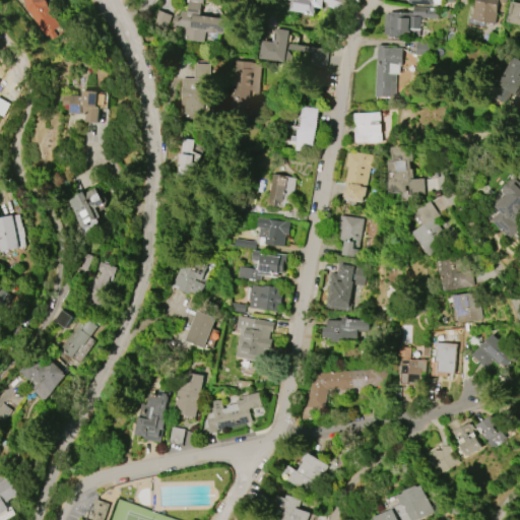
[(46,0),(47,6),(46,6),(60,26),(53,31),(43,39),(39,31),(24,8),(21,0),(46,0)]
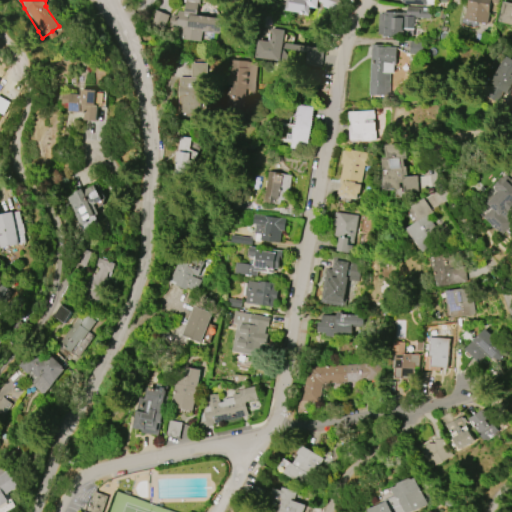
[(177,0),(199,0),(199,6),(197,6),(196,15),(223,19),(221,32),(219,32),(219,34),(201,31),(200,41),(180,39),(182,28),(168,26),(170,15),(176,16),(177,11),(183,12),(185,4),(177,3),(177,0)]
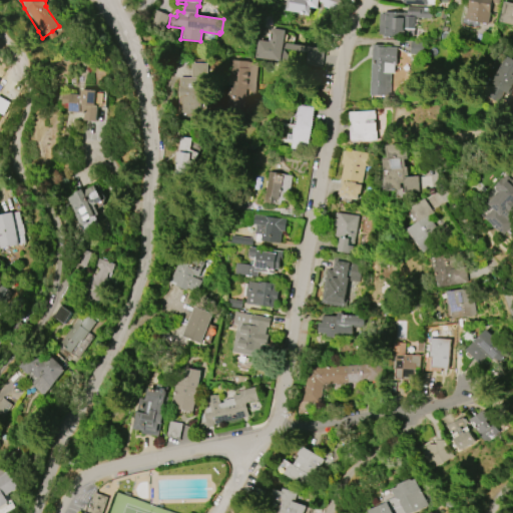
[(287,0),(286,12),(309,15),(310,7),(318,8),(318,6),(339,8),(340,0),(287,0)]
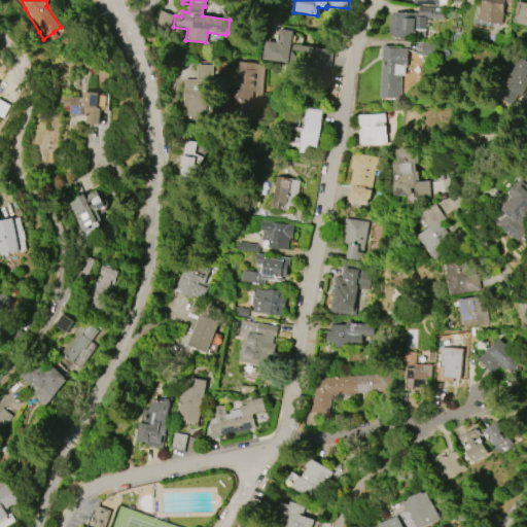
[(483,0),(513,0),(513,4),(504,2),(500,24),(478,20),(481,6),(482,6),(483,0)]
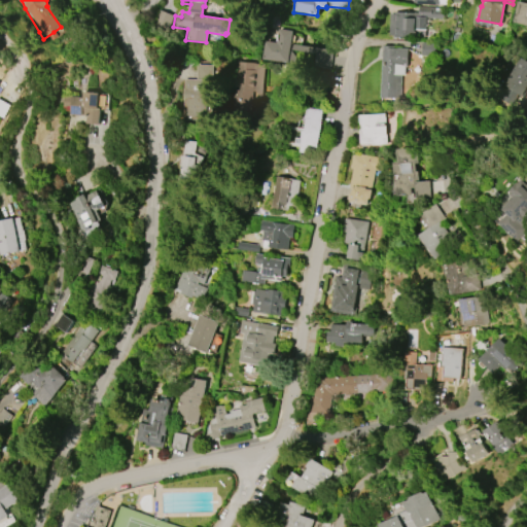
[(526,25),(514,22),(519,1),(526,3),(526,25)]
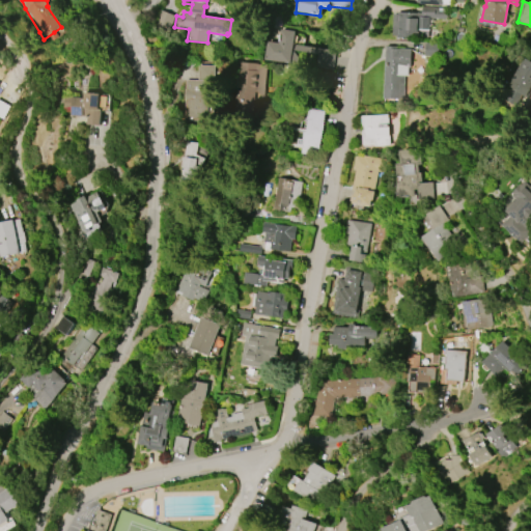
[(397,10),(421,11),(421,6),(437,6),(437,9),(447,9),(447,19),(429,18),(429,30),(418,29),(418,36),(396,35),(397,10)]
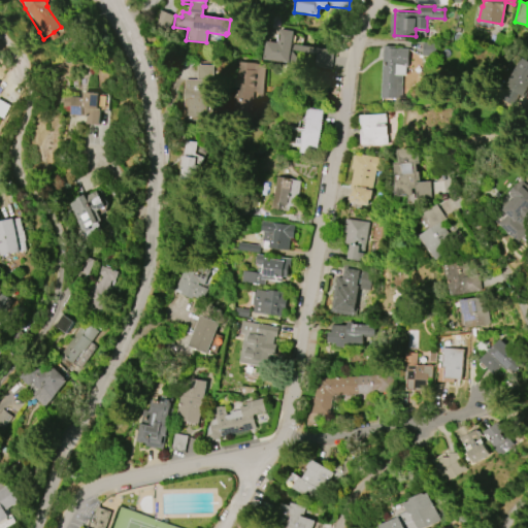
[(333,51),(331,69),(315,67),(317,54),(290,50),(296,57),(295,64),(263,59),(265,40),(276,42),(278,28),(293,30),(291,43),(333,51)]
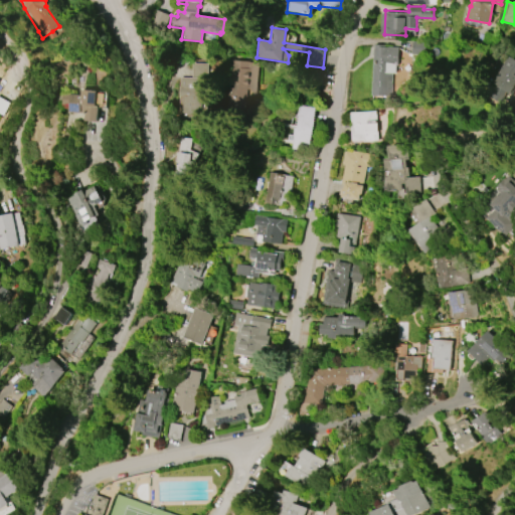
[(428,54),(412,54),(413,43),(428,43),(428,54)]
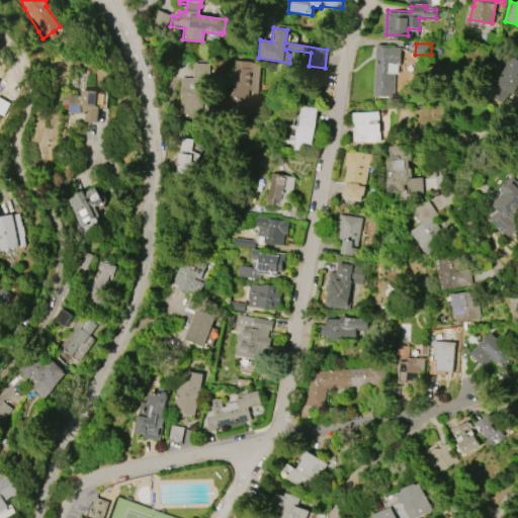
[(374,97),(375,45),(386,46),(386,48),(400,48),(400,66),(398,66),(398,74),(394,74),(393,97),(374,97)]
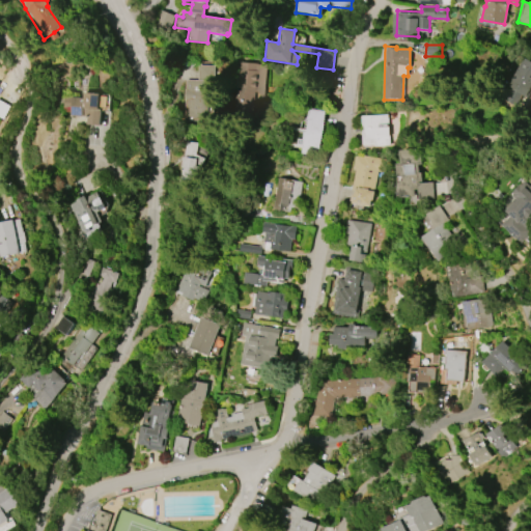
[(516,106),(505,100),(511,88),(509,87),(512,81),(511,80),(515,72),(518,73),(526,57),(530,60),(530,92),(528,98),(523,94),(516,106)]
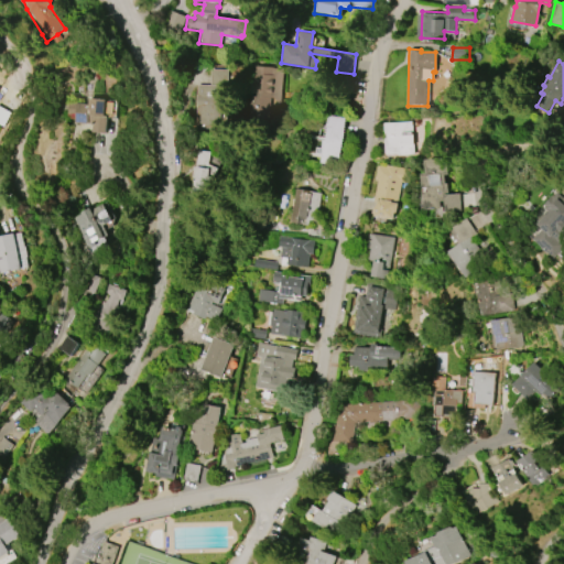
[(260,118),(261,65),(251,65),(250,117),(260,118)]
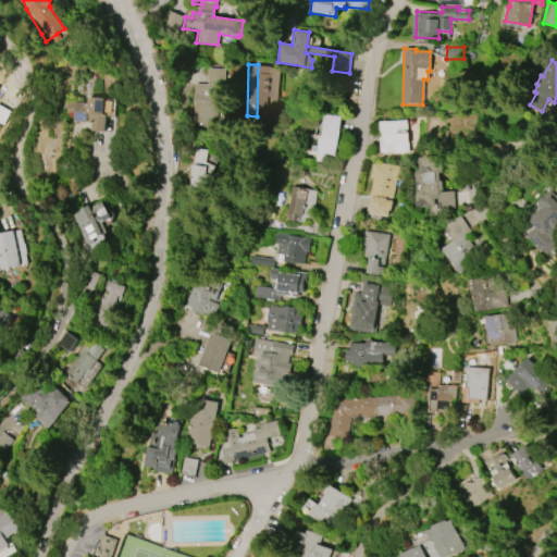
[(280,67),(259,66),(257,120),(269,120),(270,101),(277,101),(280,67)]
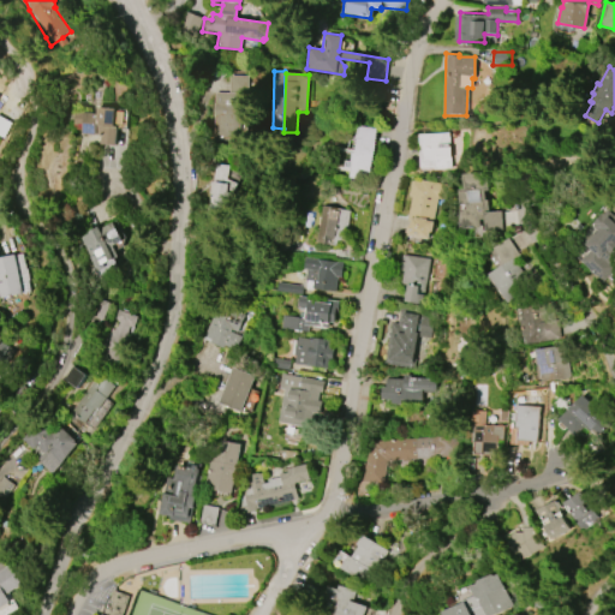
[(213,93),(214,139),(248,138),(246,76),(228,76),(228,91),(213,93)]
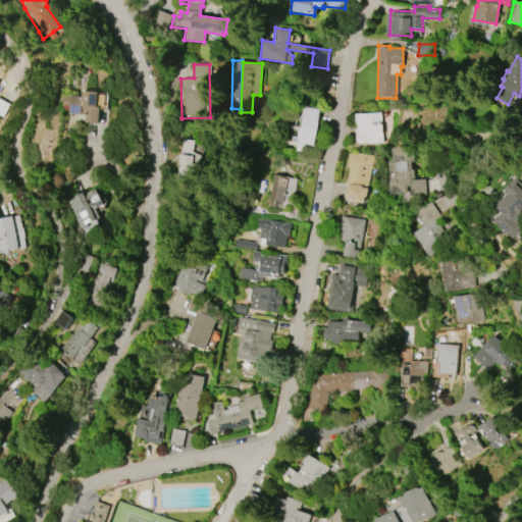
[(62,106),(63,94),(82,96),(83,91),(110,93),(108,109),(99,108),(98,123),(85,121),(86,115),(70,113),(70,107),(62,106)]
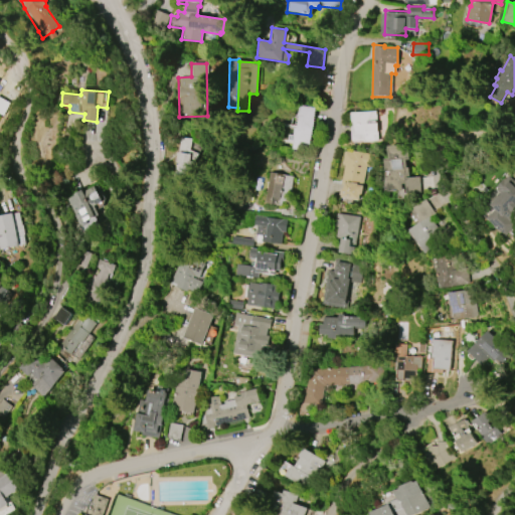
[(296,143),(312,144),(314,108),(298,107),(296,143)]
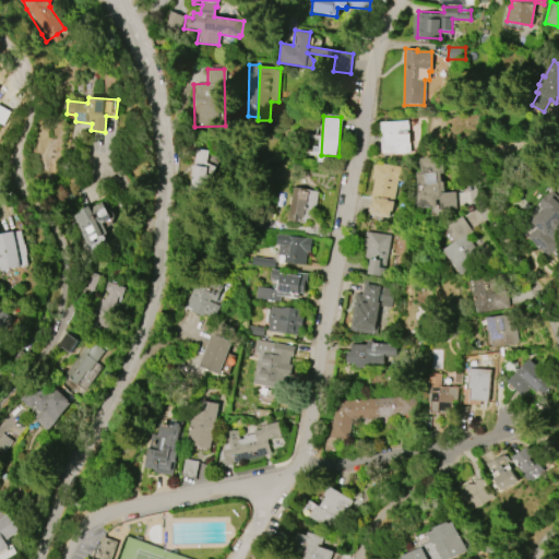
[(382,152),(381,122),(407,121),(408,153),(394,154),(394,152),(382,152)]
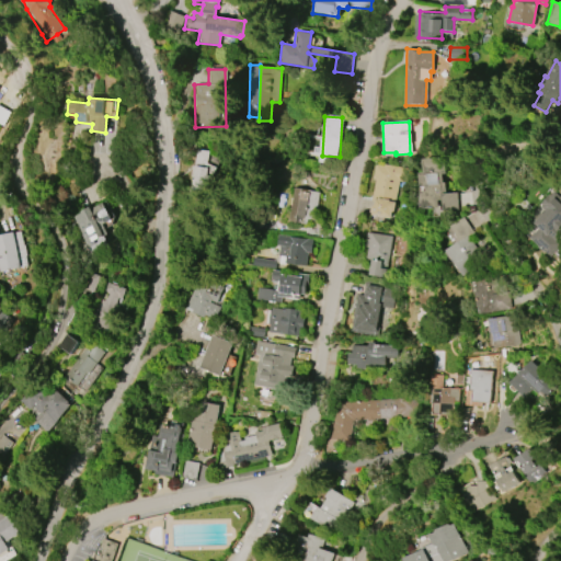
[(215,151),(194,150),(192,194),(213,195),(215,151)]
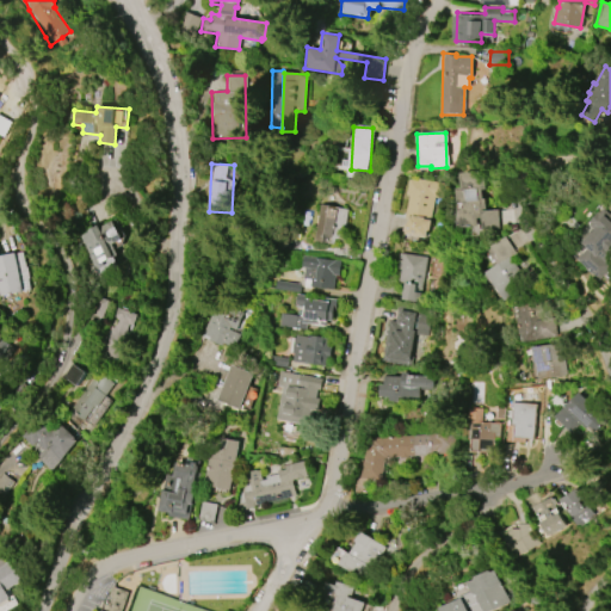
[(462,227),(461,208),(466,208),(464,203),(460,203),(458,189),(463,187),(462,173),(485,171),(486,190),(482,190),(483,198),(486,198),(487,210),(499,209),(500,228),(483,229),(482,217),(477,218),(479,226),(462,227)]
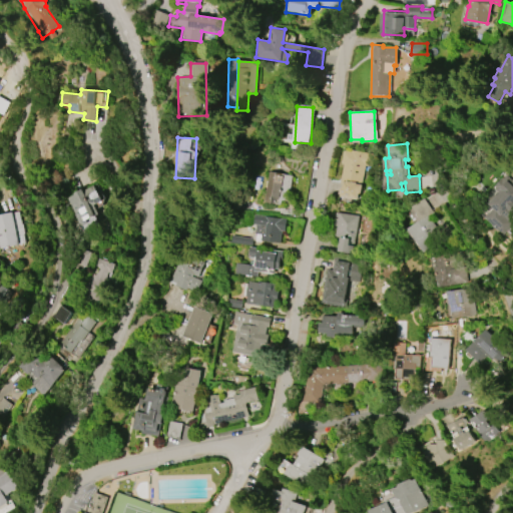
[(351,150),(374,155),(371,166),(364,165),(360,184),(361,185),(359,194),(358,193),(356,199),(340,196),(341,194),(339,194),(340,187),(342,188),(342,184),(340,183),(341,174),(338,174),(339,169),(342,170),(343,164),(341,164),(343,151),(350,152),(351,150)]
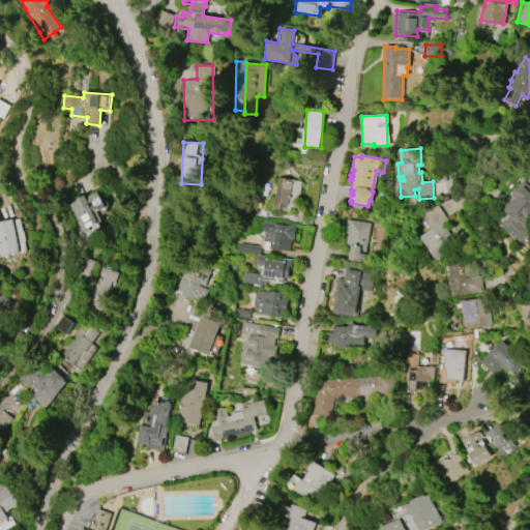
[(272,209),(277,177),(302,181),(298,206),(288,204),(286,211),(272,209)]
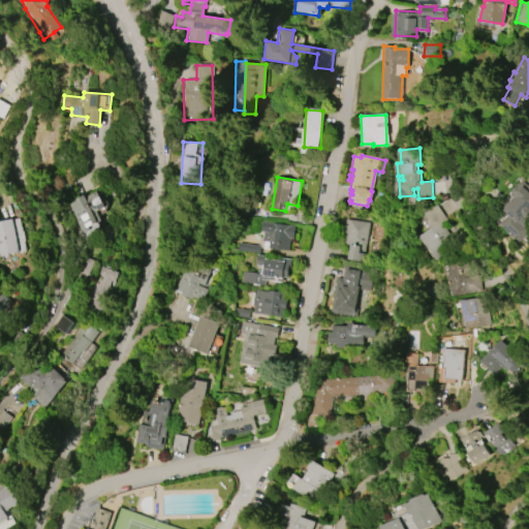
[(528,235),(522,244),(501,224),(511,213),(508,210),(519,198),(514,194),(516,193),(514,191),(520,185),(522,186),(526,182),(528,184),(528,215),(528,217),(528,218),(528,222),(528,223),(528,224),(528,235)]
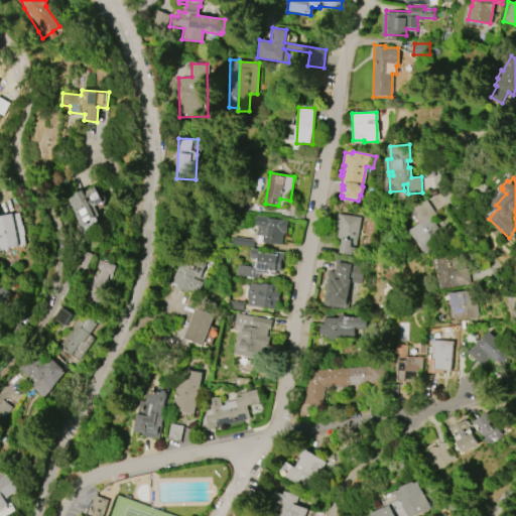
[(80,225),(69,199),(74,197),(74,195),(83,190),(83,192),(95,186),(103,203),(94,207),(99,216),(87,221),(89,225),(83,227),(82,225),(80,225)]
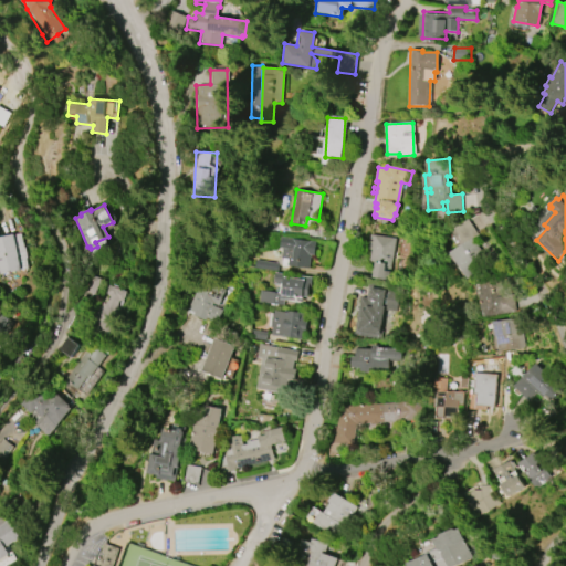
[(469,279),(451,252),(465,243),(456,228),(470,219),(480,233),(473,238),(491,264),(469,279)]
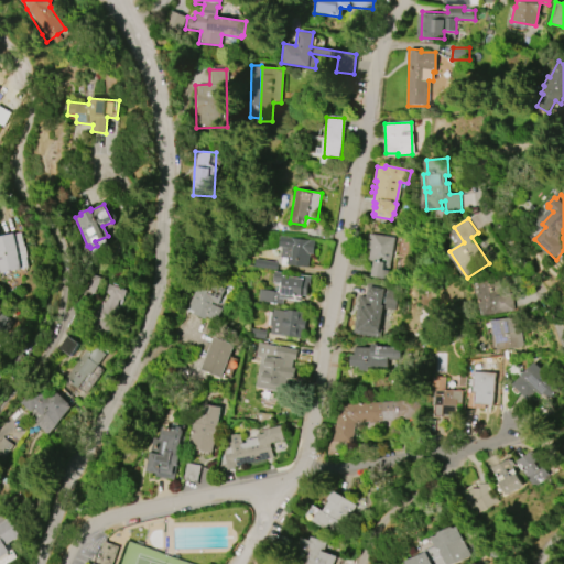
[(0,235),(13,232),(13,235),(21,232),(24,246),(26,256),(25,257),(28,267),(0,272),(0,235)]
